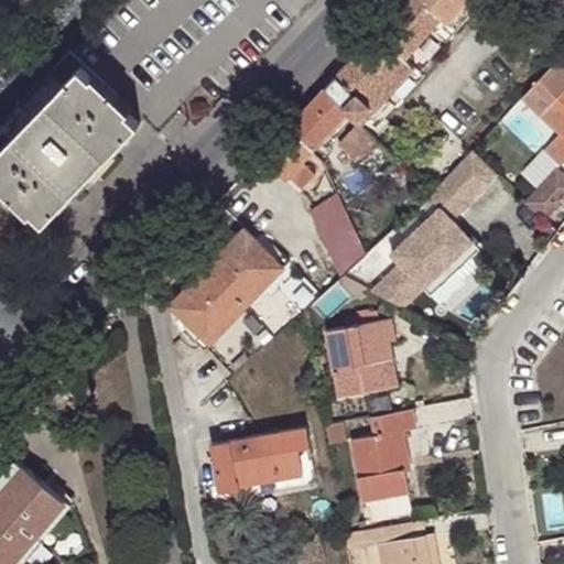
[(338,76),(326,89),(350,115),(357,121),(370,108),(367,105),(377,94),(383,100),(413,69),(403,60),(443,18),(449,22),(469,0),(407,0),(405,2),(372,40),(338,76)]
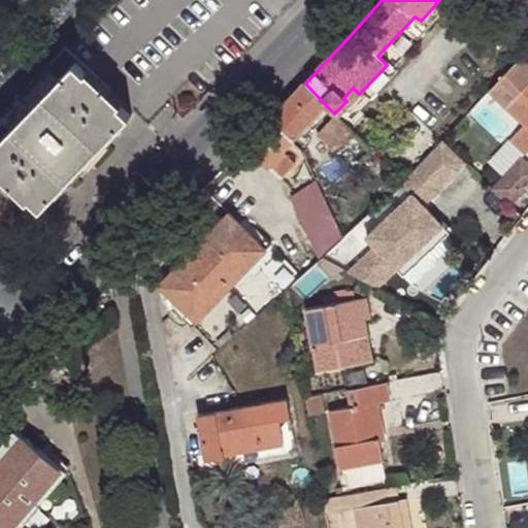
[(0,118),(0,171),(18,189),(21,185),(33,198),(43,207),(67,184),(63,180),(105,136),(109,139),(133,113),(122,105),(108,92),(112,88),(69,46),(22,96),(0,118)]
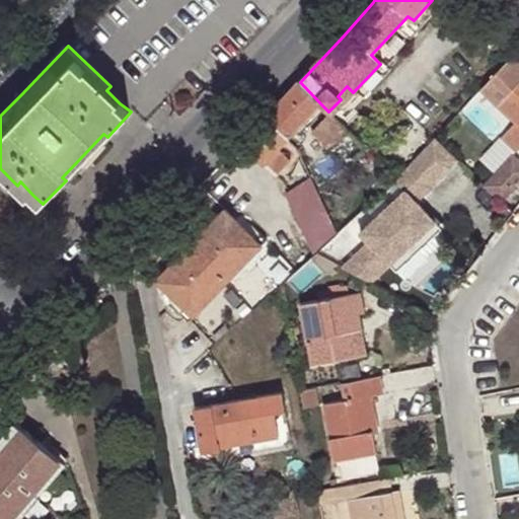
[(518,149),(518,59),(514,55),(480,90),(514,122),(502,136),(517,151),(518,149)]
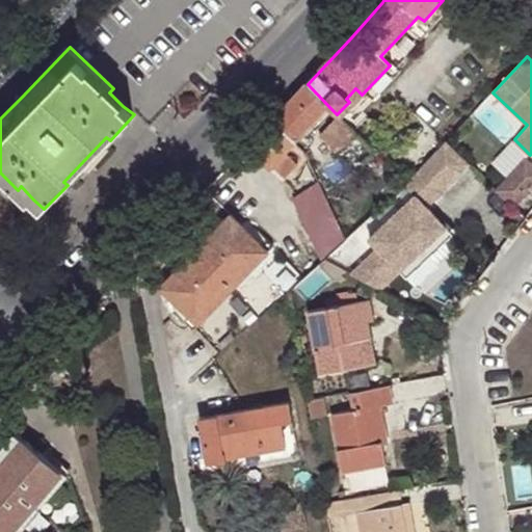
[(286,108),(274,118),(297,142),(330,108),(308,84),(286,108)]
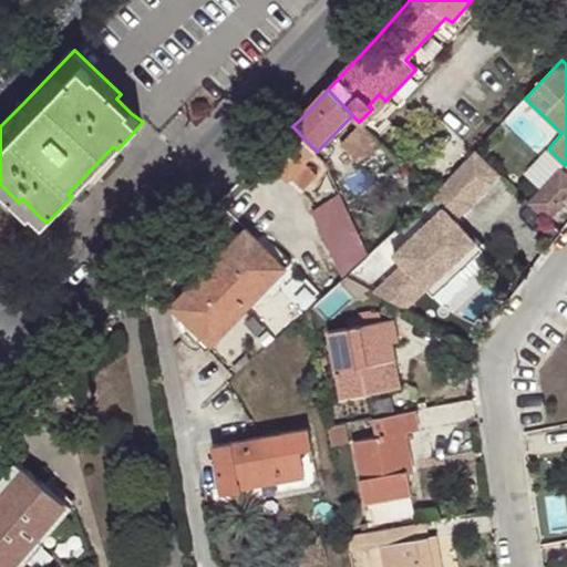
[(135,107),(121,94),(116,99),(131,113),(135,107)]
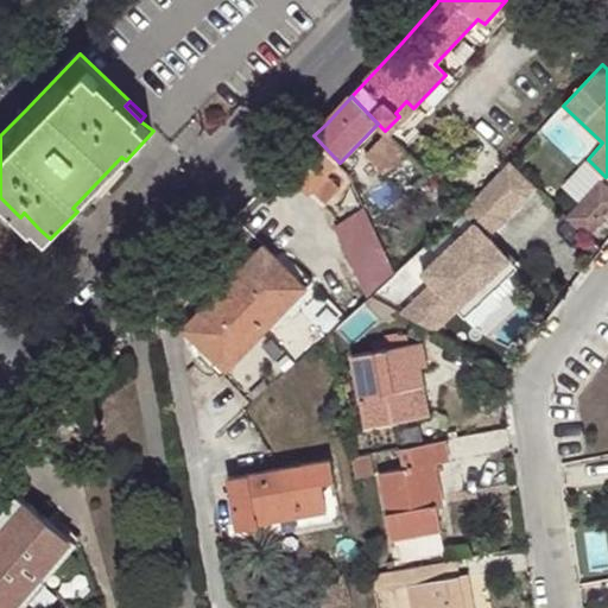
[(399,116),(385,131),(388,134),(388,135),(413,108),(406,101),(396,113),(399,116)]
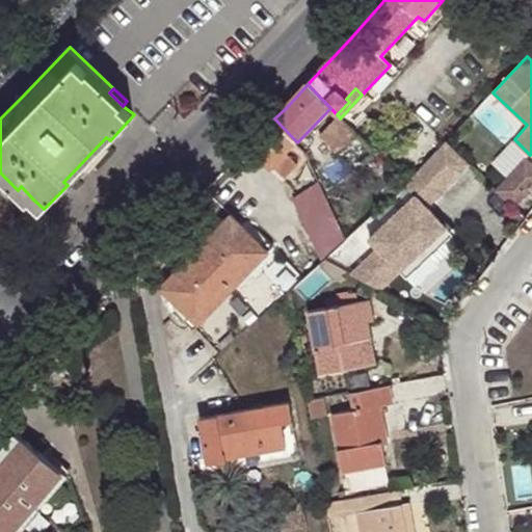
[(340,154),(358,137),(340,118),(340,117),(322,133),(340,154)]
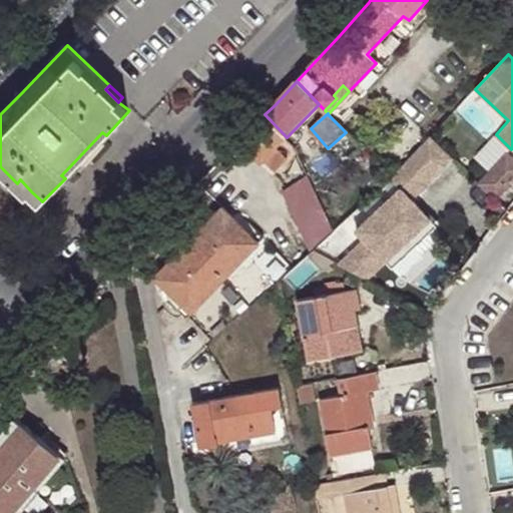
[(265,114),(241,139),(263,162),(287,137),(265,114)]
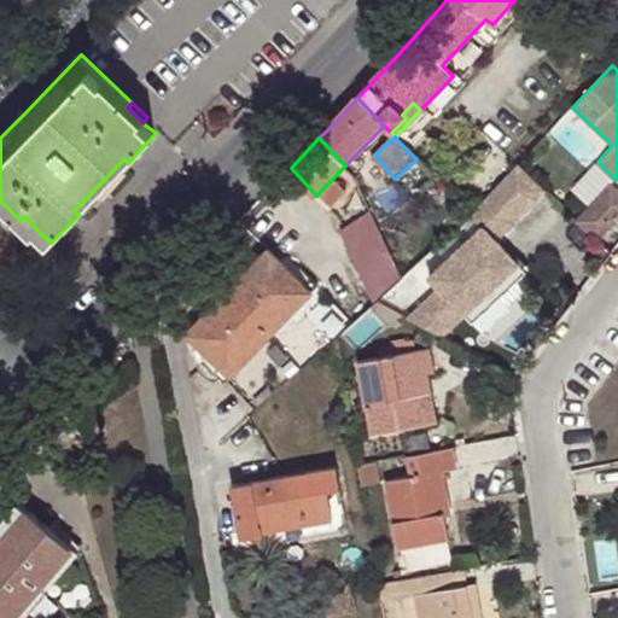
[(74,211),(79,215),(128,163),(123,159),(74,211)]
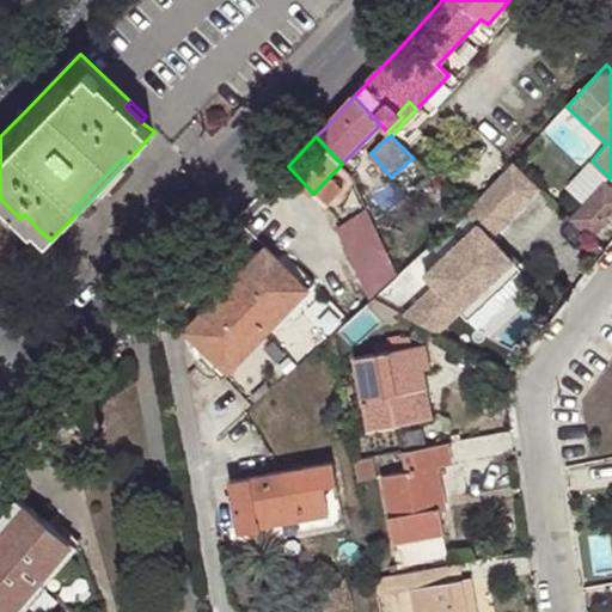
[(500,176),(526,201),(539,189),(513,163),(500,176)]
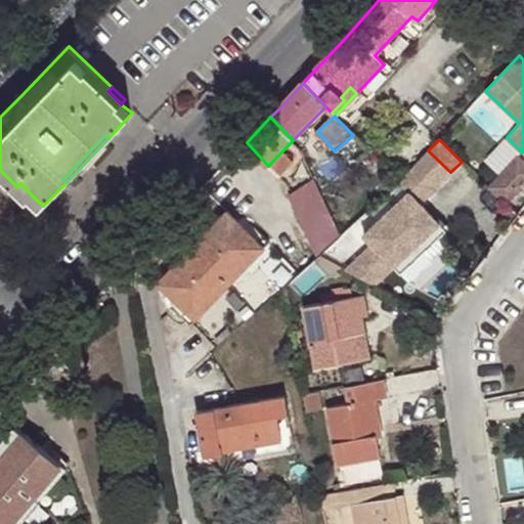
[(408,169),(432,190),(450,172),(428,150),(408,169)]
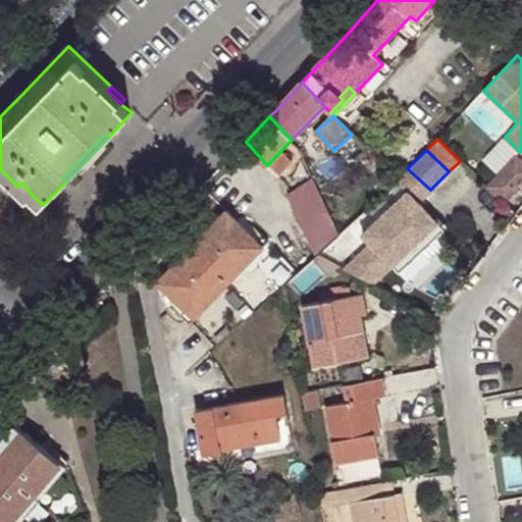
[(521,160),(516,155),(487,186),(505,203),(521,184),(521,160)]
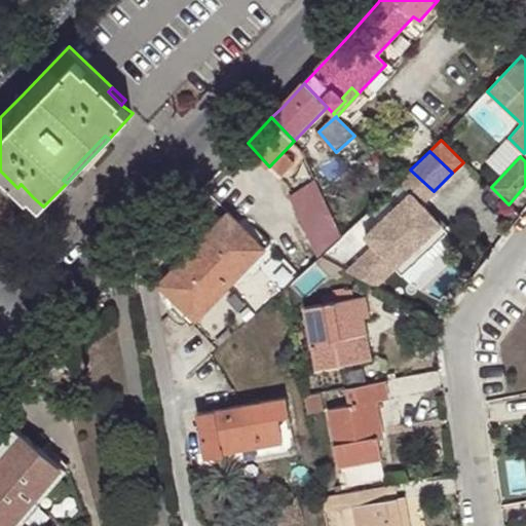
[(350,271),(379,286),(397,268),(441,223),(420,202),(434,191),(410,170),(398,182),(409,192),(365,237),(375,246),(350,271)]
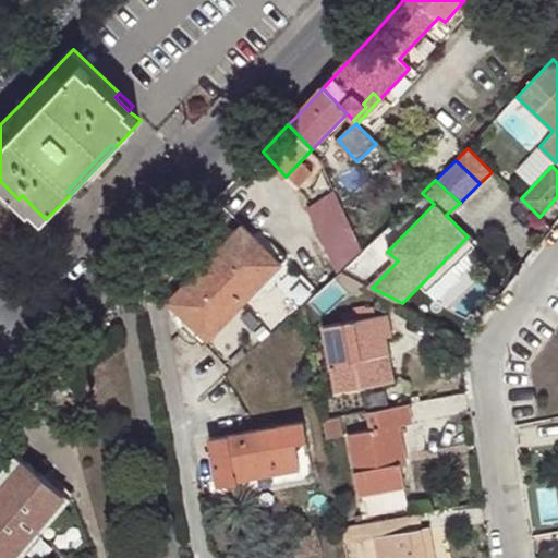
[(337,276),(342,271),(365,252),(364,251),(336,191),(306,208),(337,276)]
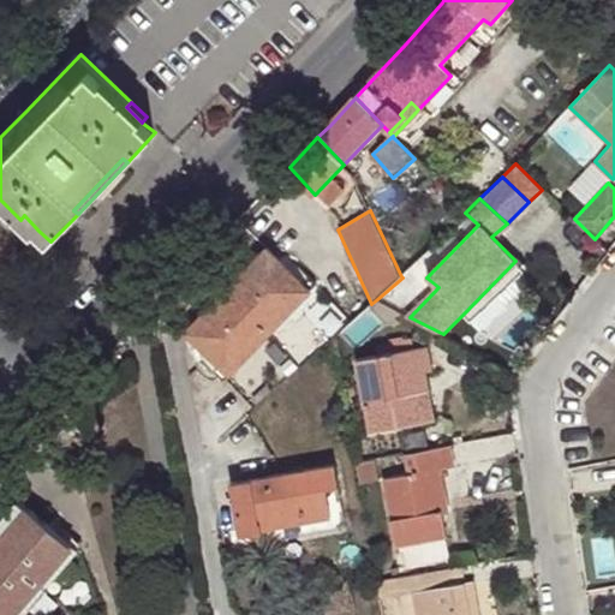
[(24,215),(21,220),(35,234),(39,231),(24,215)]
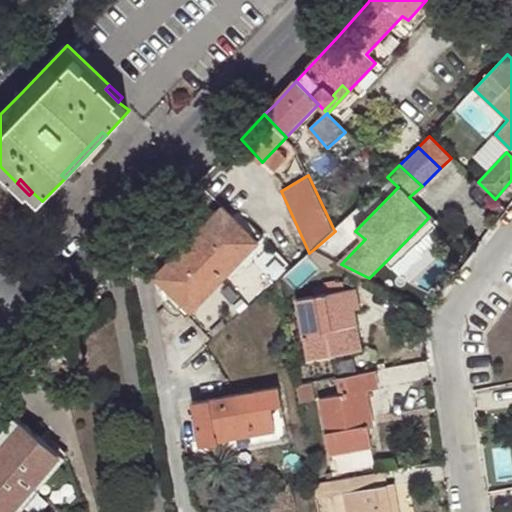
[(222,207),(188,241),(225,277),(240,262),(233,255),(253,236),(222,207)]
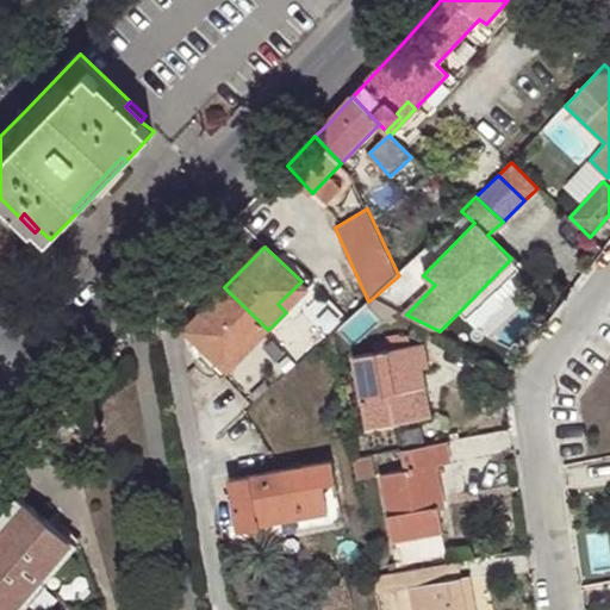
[(511,259),(460,311),(468,319),(520,267),(511,259)]
